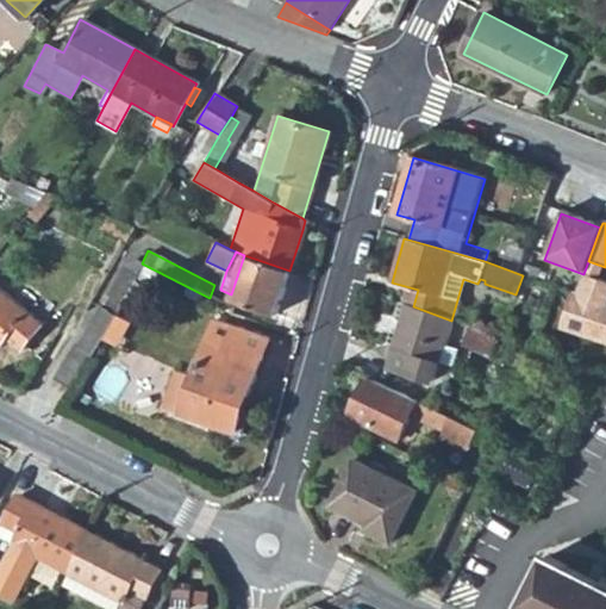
[(244,255),(231,294),(230,299),(274,315),(289,271),(244,255)]
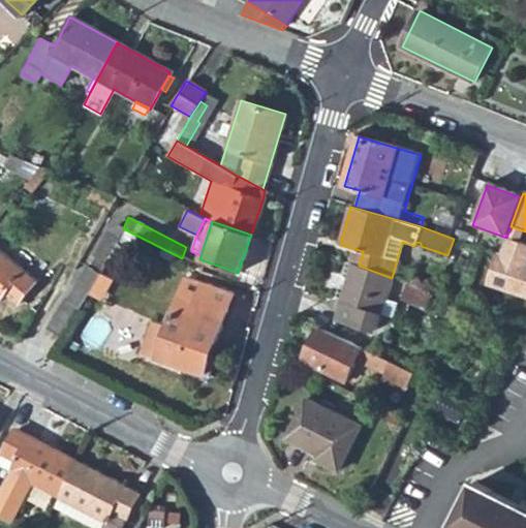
[(105,231),(65,303),(75,308),(76,310),(118,238),(105,231)]
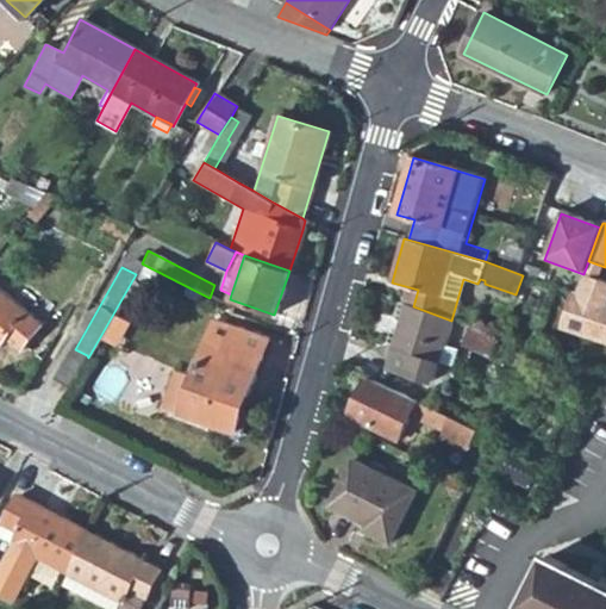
[(605,283),(583,274),(578,294),(570,293),(560,330),(605,346),(605,283)]
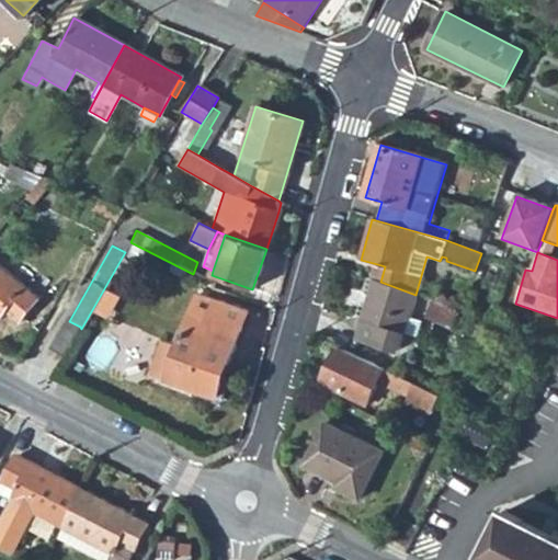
[(377,264),(373,280),(380,282),(385,266),(377,264)]
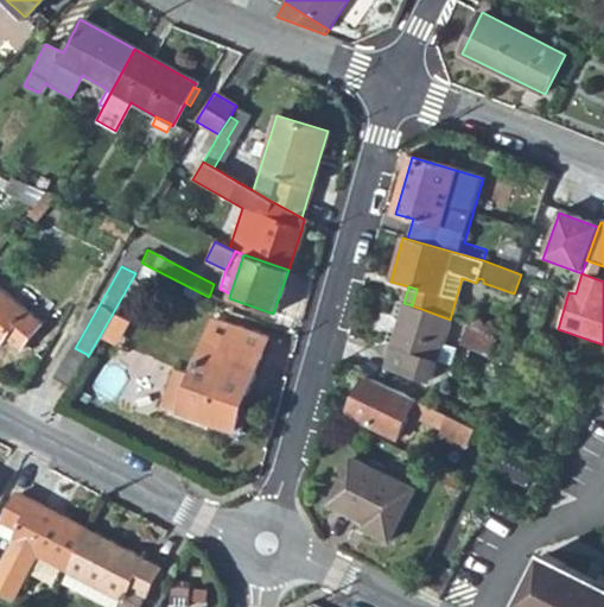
[(0,343),(5,337),(19,349),(40,324),(0,291),(0,343)]
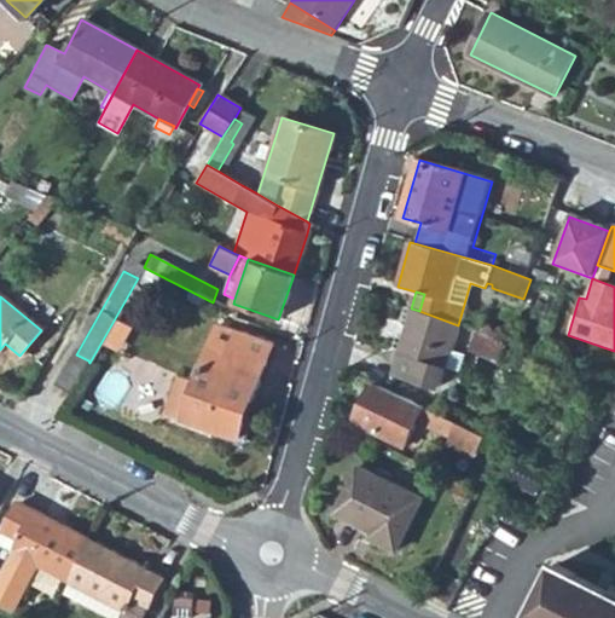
[(419,311),(411,309),(392,374),(437,388),(458,325),(419,311)]
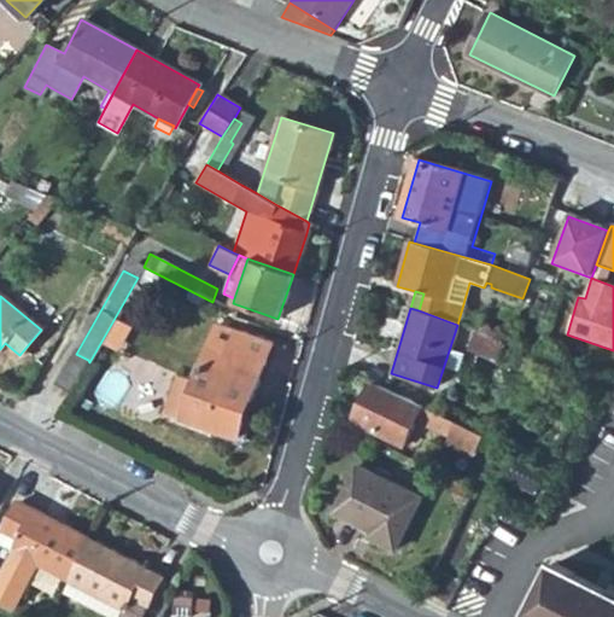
[(215,325),(208,344),(227,350),(233,331),(215,325)]
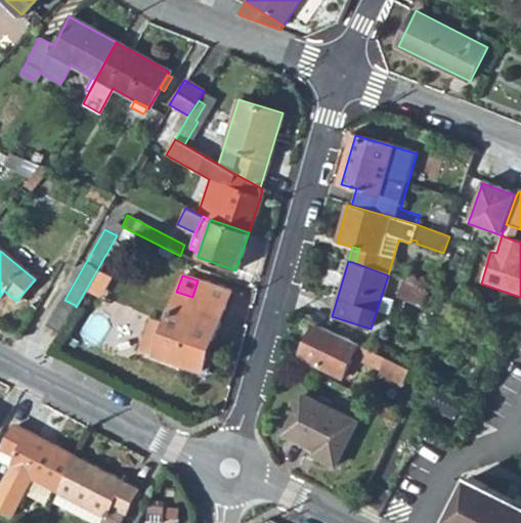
[(165,324),(154,355),(200,371),(227,291),(198,280),(192,297),(176,292),(165,324)]
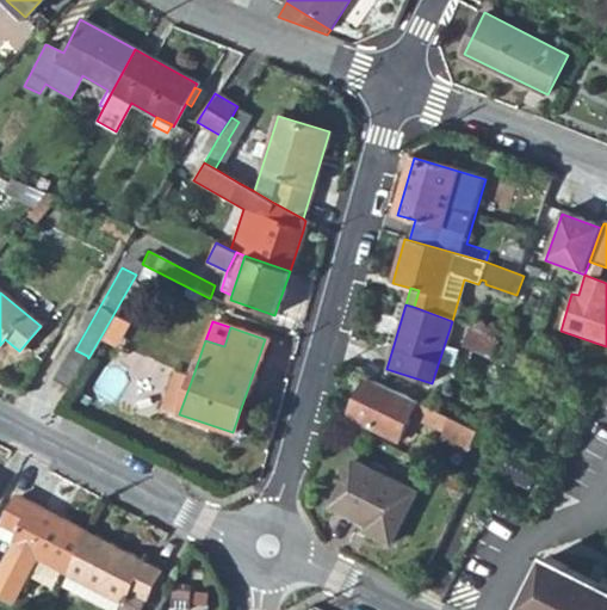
[(497,340),(469,328),(462,346),(489,361),(497,340)]
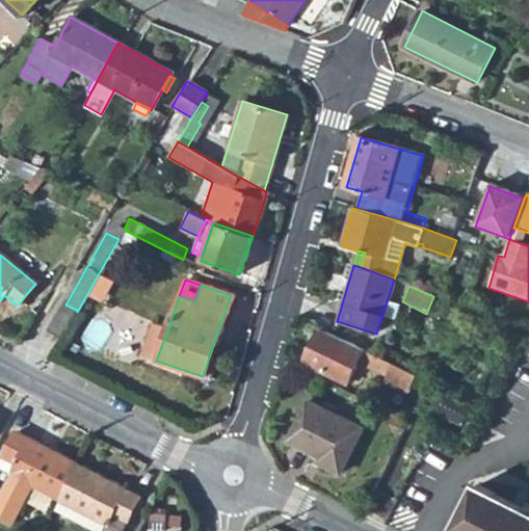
[(76,310),(65,304),(61,302),(47,330),(60,338),(76,310)]
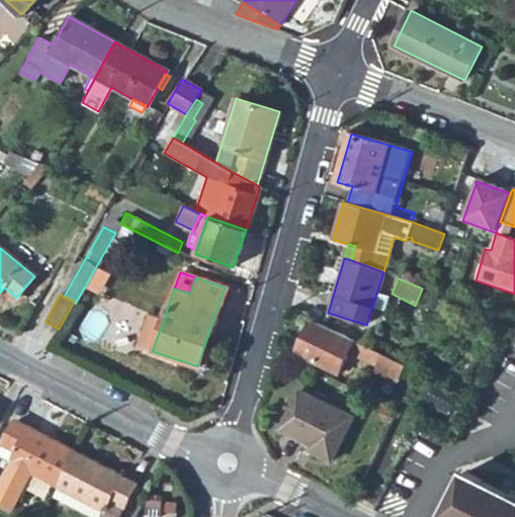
[(138,347),(152,351),(163,321),(149,316),(138,347)]
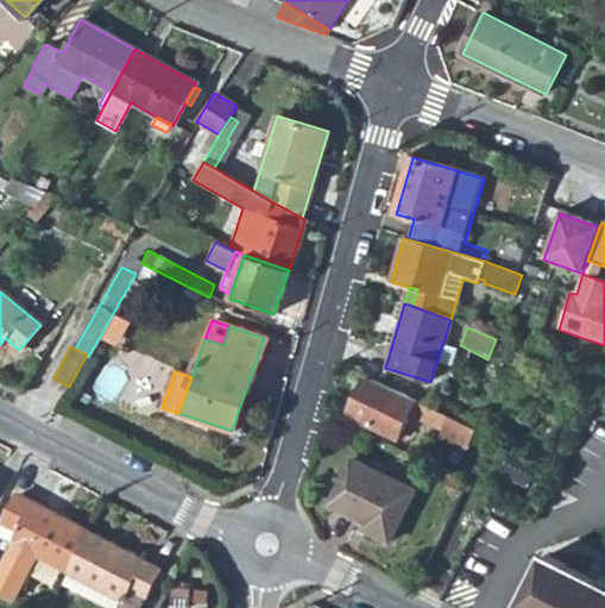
[(428,409),(366,378),(348,417),(395,440),(410,414),(420,419),(420,422),(438,432),(435,439),(462,451),(472,431),(428,409)]
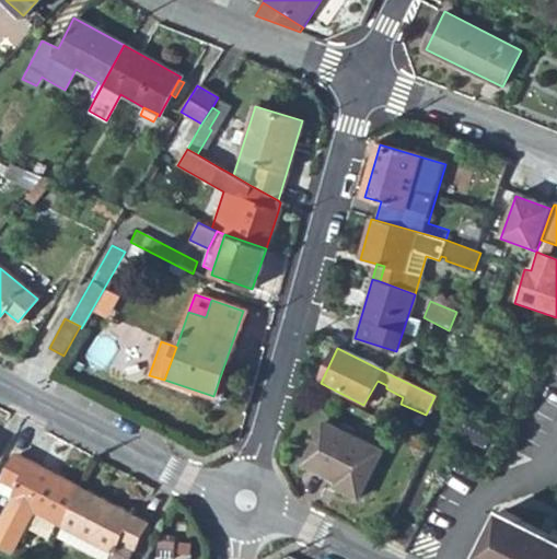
[(500,434),(476,421),(466,441),(491,453),(500,434)]
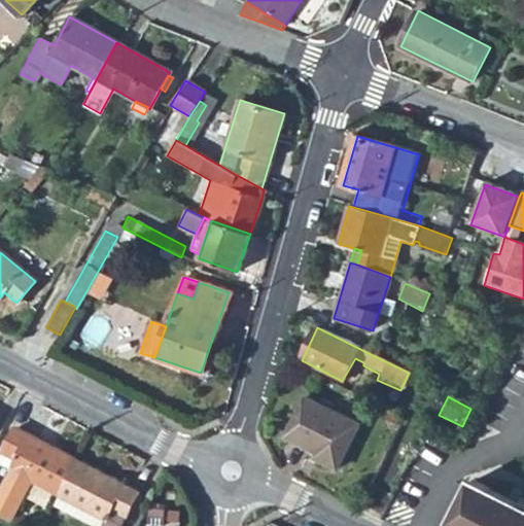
[(305,397),(285,437),(312,451),(310,456),(338,469),(360,424),(326,409),(329,402),(321,399),(319,405),(305,397)]
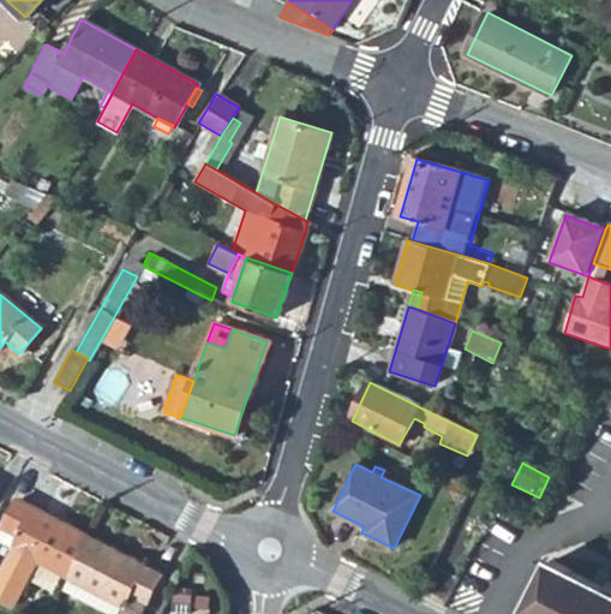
[(1,529),(3,530),(17,538),(11,549),(0,570),(0,600),(12,607),(36,562),(67,578),(88,537),(16,501),(1,529)]
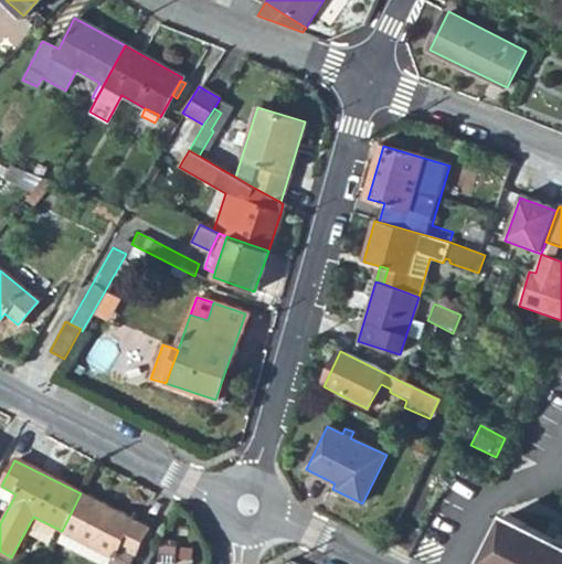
[(16,495),(2,487),(0,491),(0,497),(1,500),(10,504),(16,495)]
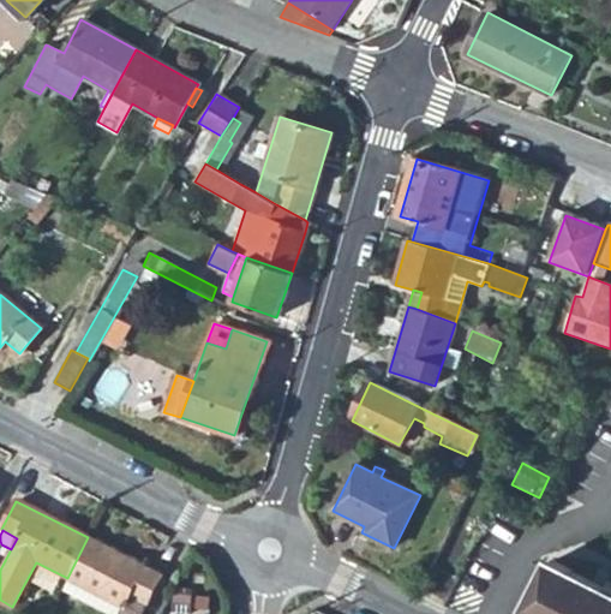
[(88,537),(67,578),(123,607),(129,596),(144,604),(160,576),(88,537)]
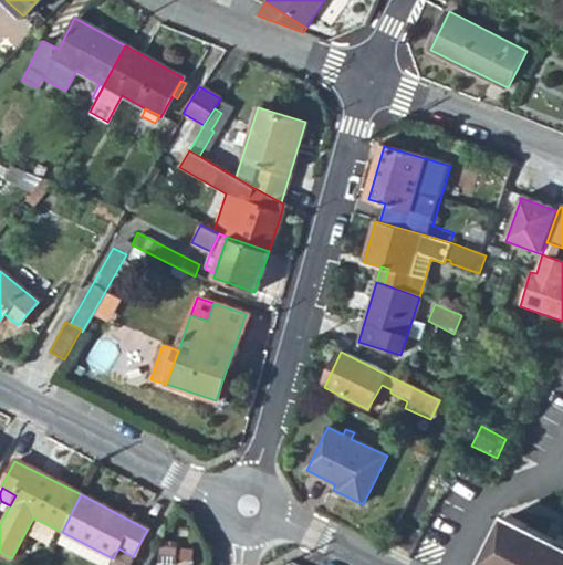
[(509,519),(486,564),(562,564),(562,535),(556,543),(550,540),(543,536),(509,519)]
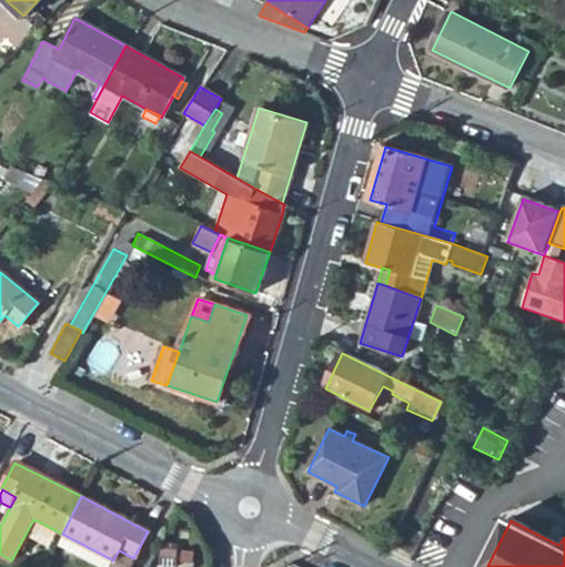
[(62,534),(57,545),(98,566),(129,566),(133,558),(119,550),(113,560),(62,534)]
